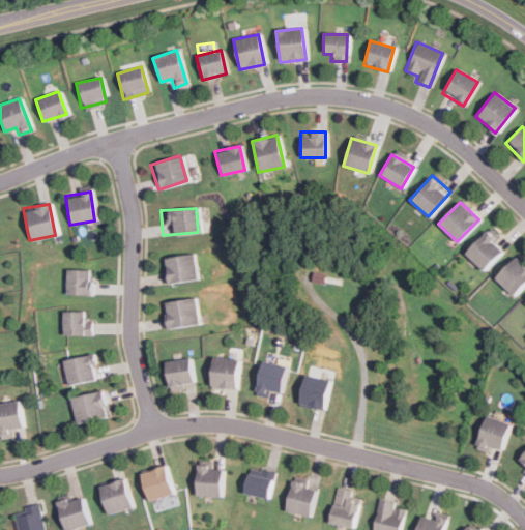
[(482,270),(504,247),(487,230),(464,253),(482,270)]
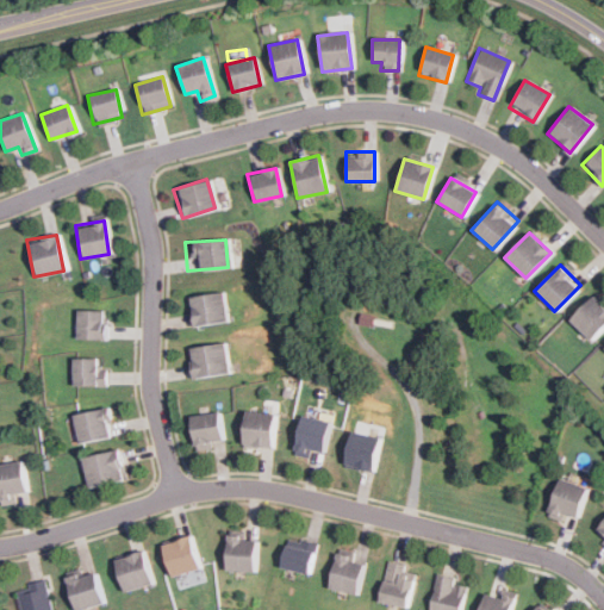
[(223,323),(219,292),(186,296),(190,327),(223,323)]
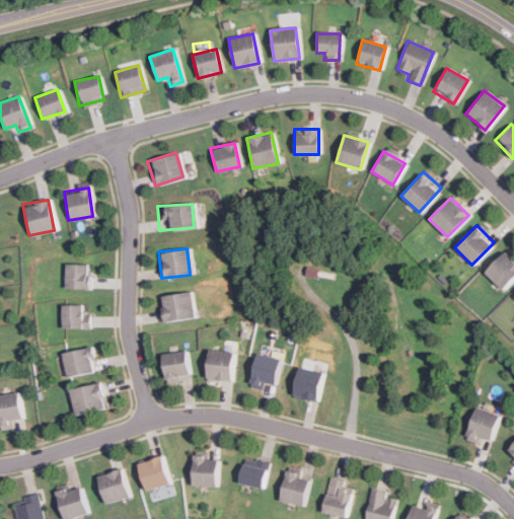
[(502,289),(513,277),(513,261),(504,251),(484,271),(502,289)]
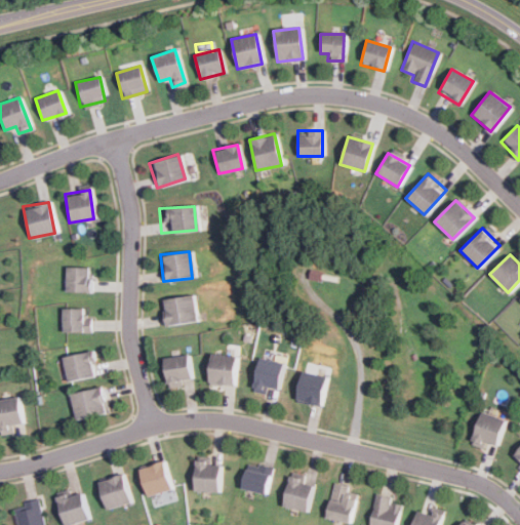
[(64,268),(64,292),(88,292),(88,268),(64,268)]
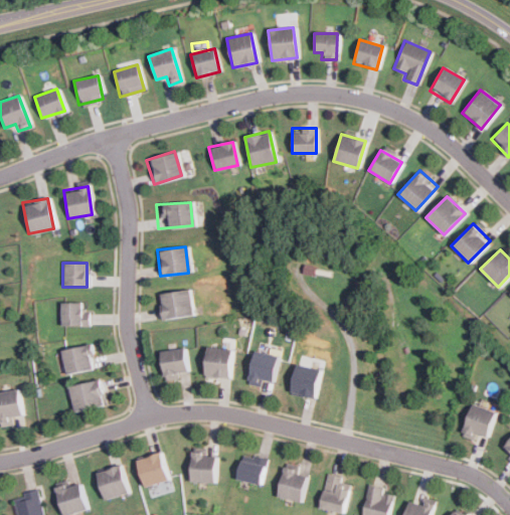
[(156,294),(160,320),(190,315),(186,289),(156,294)]
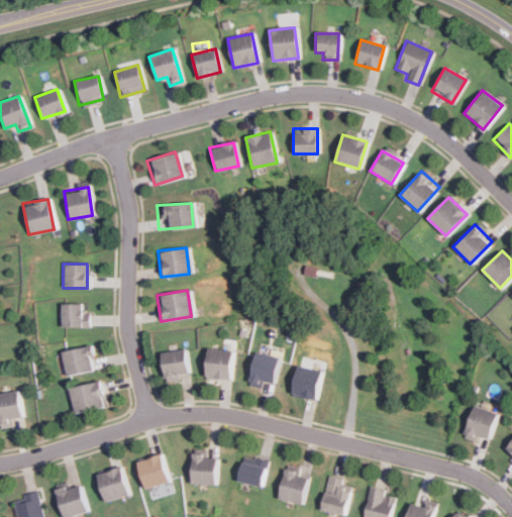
[(87,311),(80,311),(80,304),(60,304),(60,327),(87,327),(87,311)]
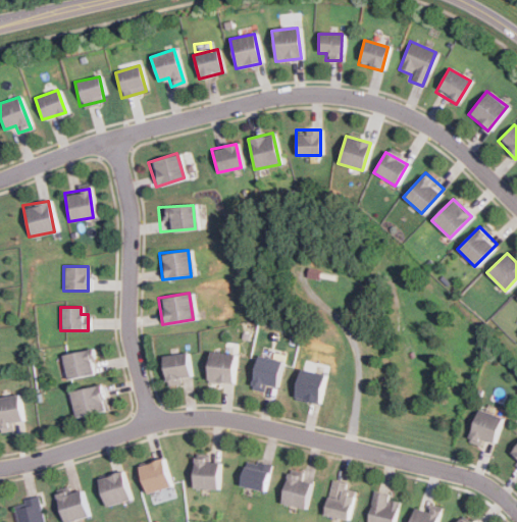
[(94,374),(90,350),(61,355),(65,379),(94,374)]
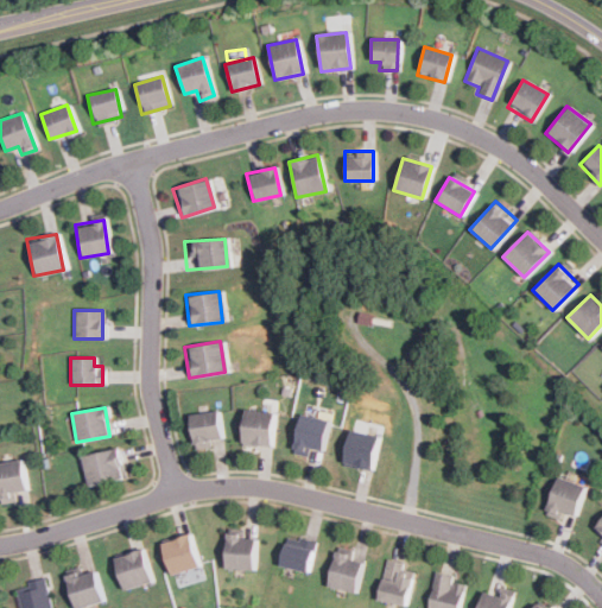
[(272,413),(244,409),(238,443),(267,448),(272,413)]
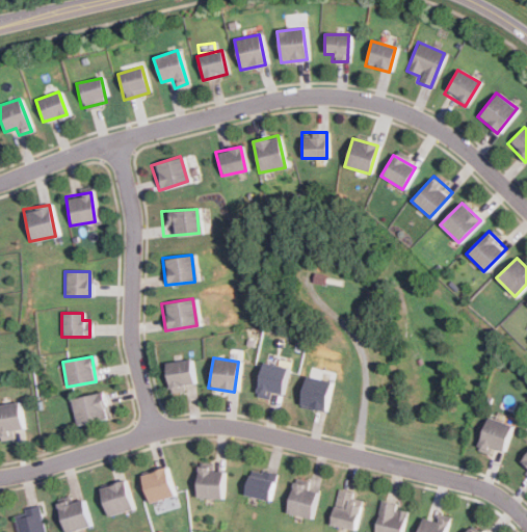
[(191,388),(188,361),(163,364),(166,391),(191,388)]
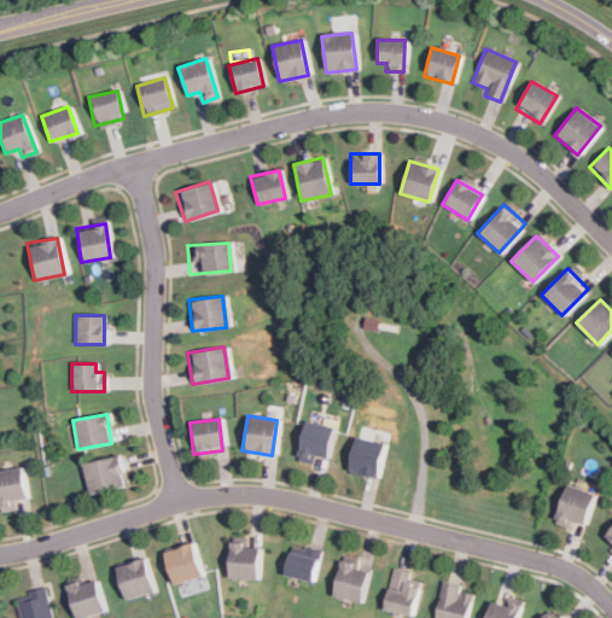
[(312,455),(325,458),(332,427),(303,421),(295,459),(309,462),(312,455)]
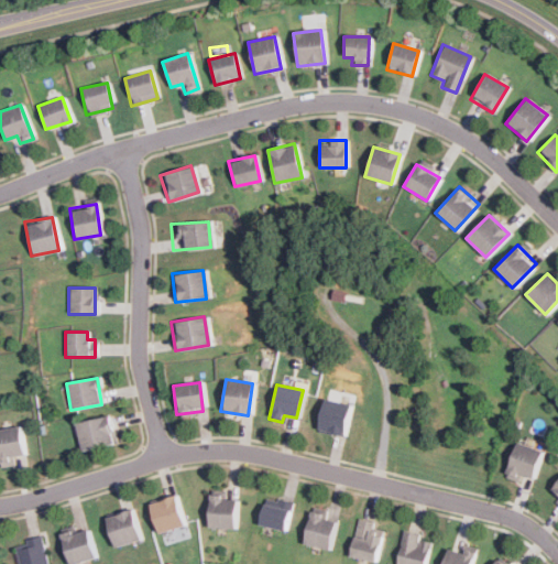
[(348,403),(320,400),(316,432),(342,435),(348,403)]
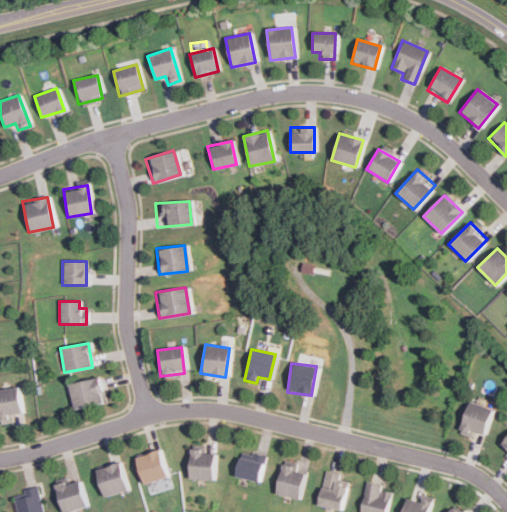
[(103,402),(97,378),(66,385),(72,409),(103,402)]
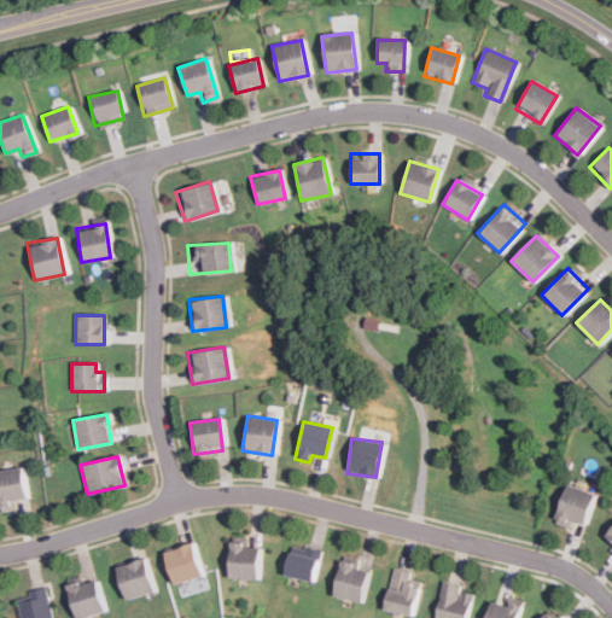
[(0,511),(13,509),(12,500),(23,499),(21,468),(0,470),(0,511)]
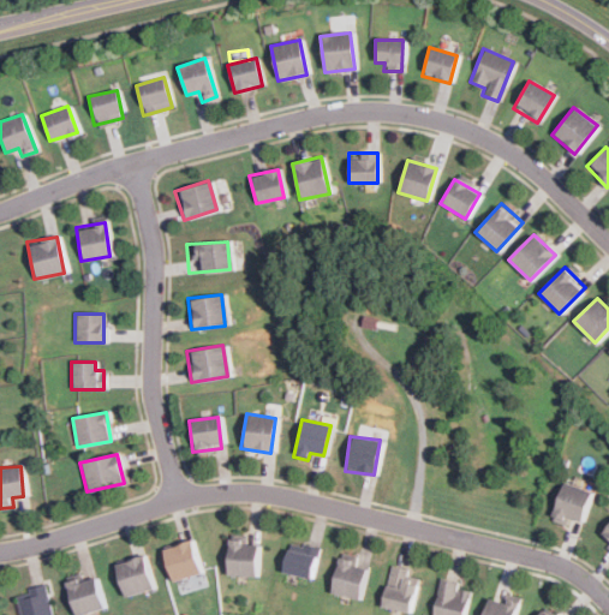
[(591,491),(563,482),(550,520),(563,525),(567,517),(580,521),(591,491)]
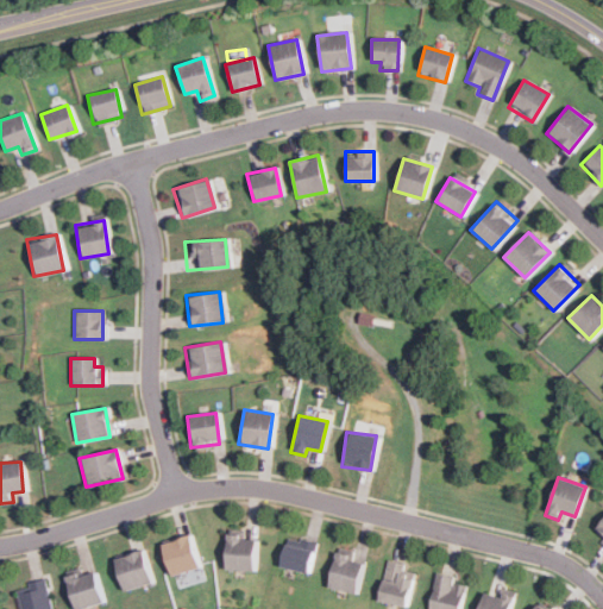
[(598,542),(602,545),(602,518),(592,532),(602,539),(598,542)]
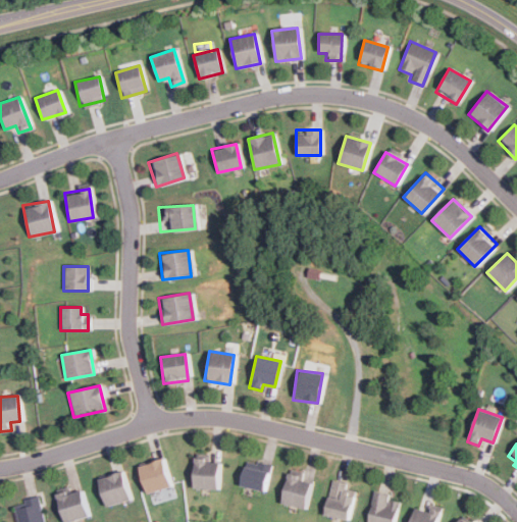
[(136,466),(144,493),(168,485),(160,459),(136,466)]
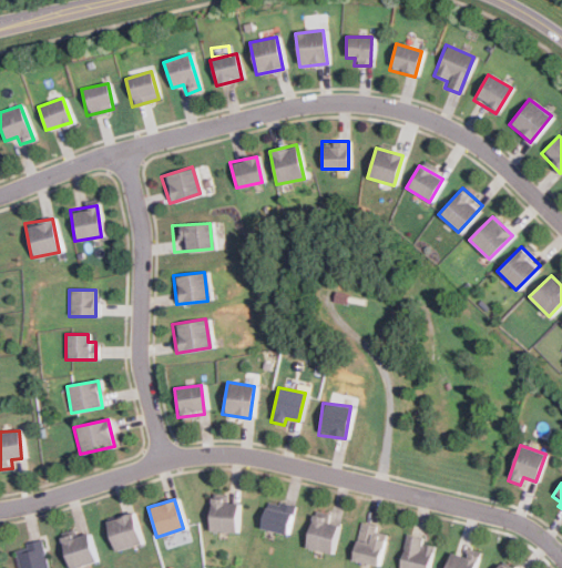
[(235,500),(208,500),(208,531),(235,531),(235,500)]
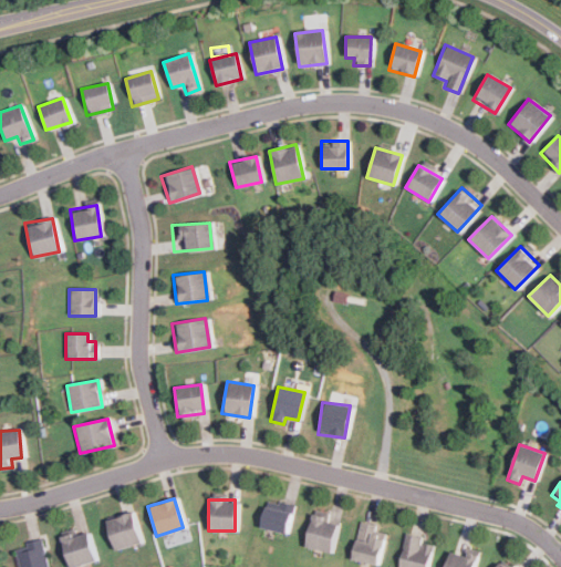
[(290,506),(265,500),(258,528),(283,535),(290,506)]
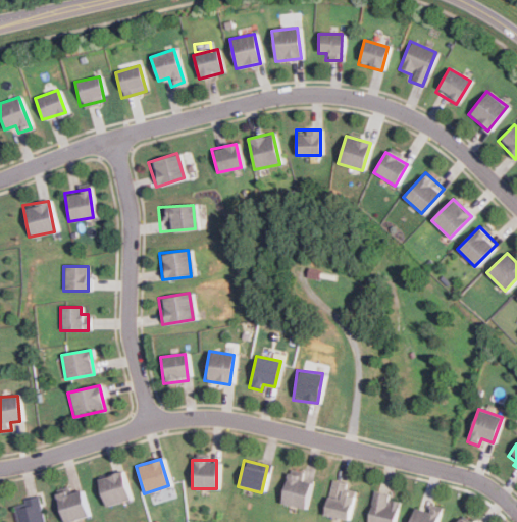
[(104,507),(128,499),(118,471),(95,479),(104,507)]
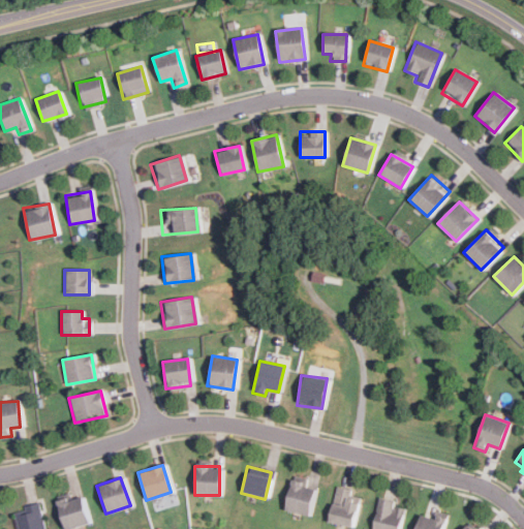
[(315,487),(291,479),(281,508),(305,517),(315,487)]
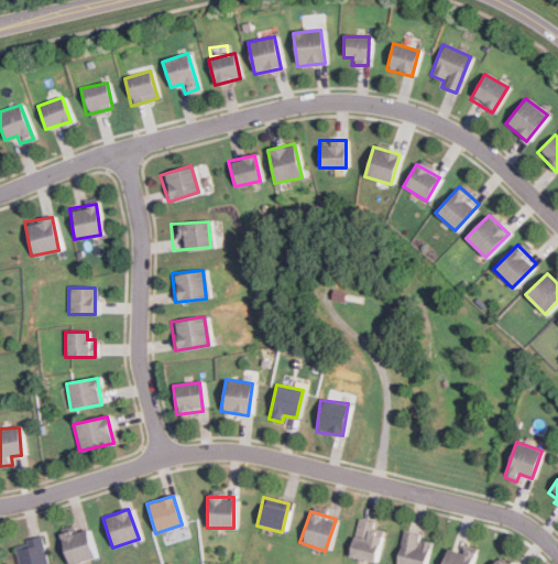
[(373,563),(381,533),(371,530),(373,522),(356,519),(347,556),(373,563)]
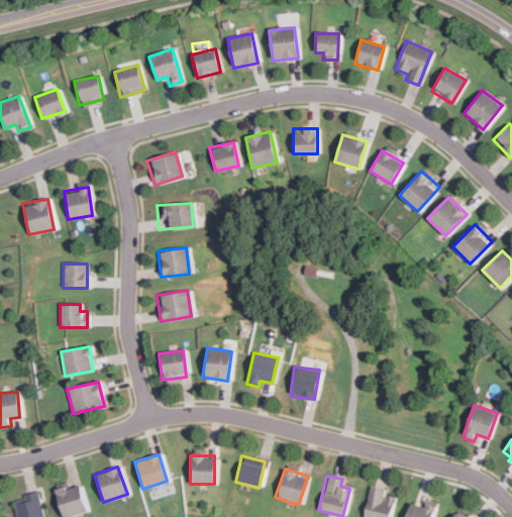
[(64,516),(85,510),(77,483),(53,491),(61,516),(64,516)]
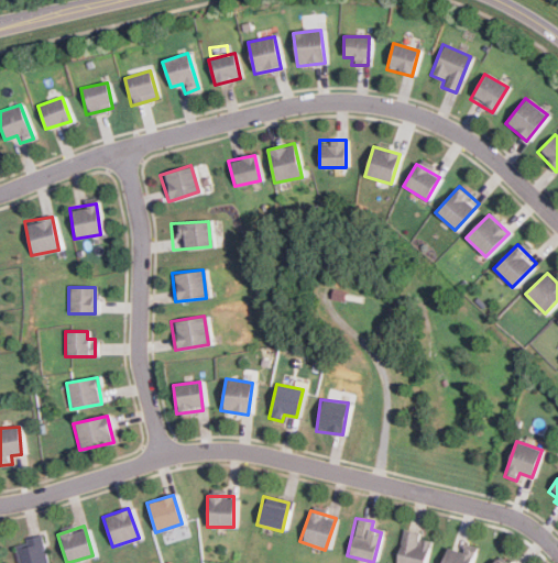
[(424,562),(429,536),(401,530),(394,562),(424,562)]
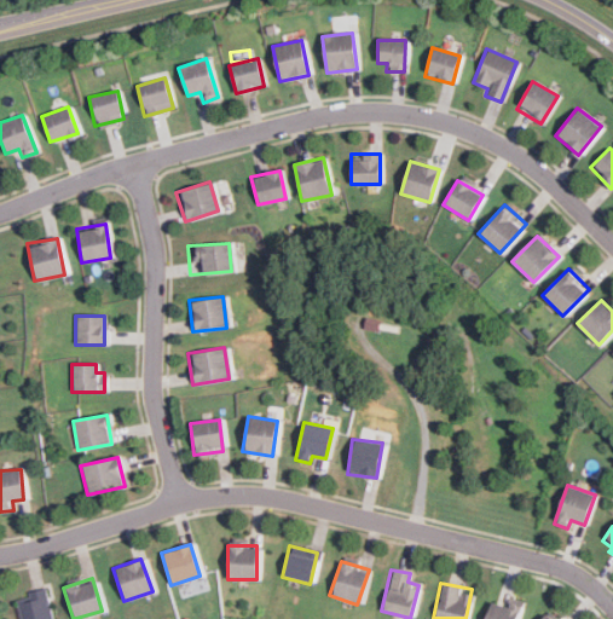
[(48,618),(42,589),(12,596),(17,618),(48,618)]
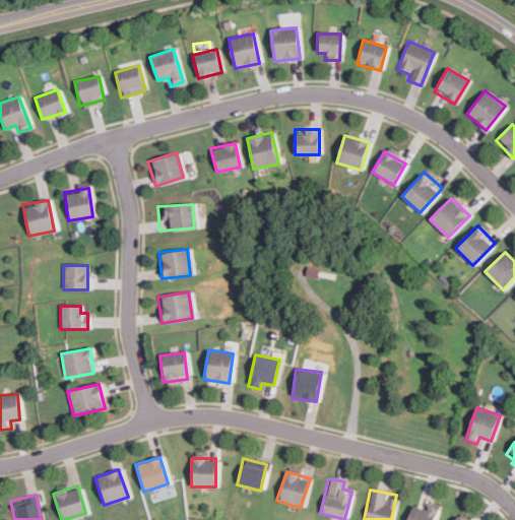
[(433,519),(436,511),(412,504),(407,519),(433,519)]
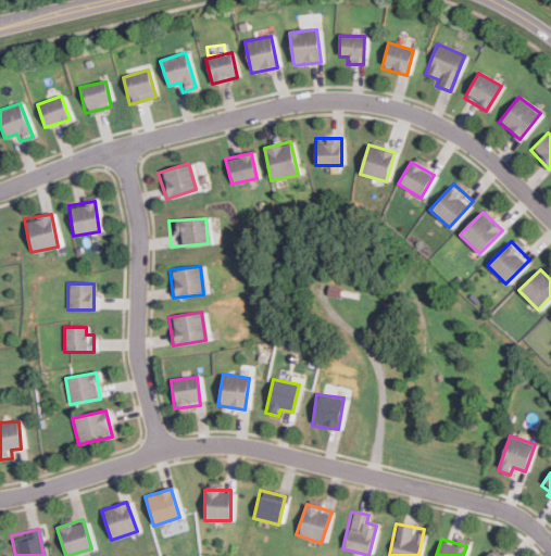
All buildings are outlined.
